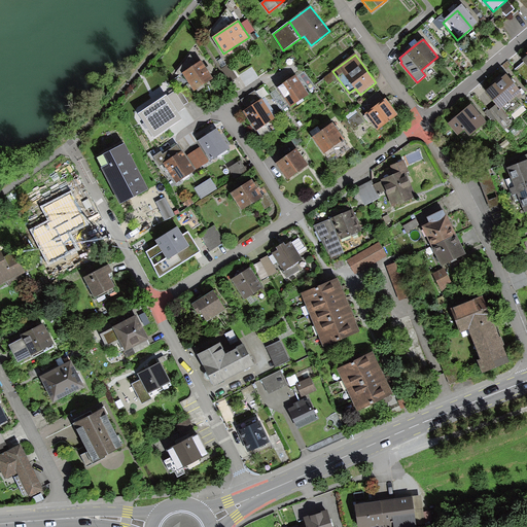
[(207,83),(196,66),(178,78),(189,96),(207,83)]
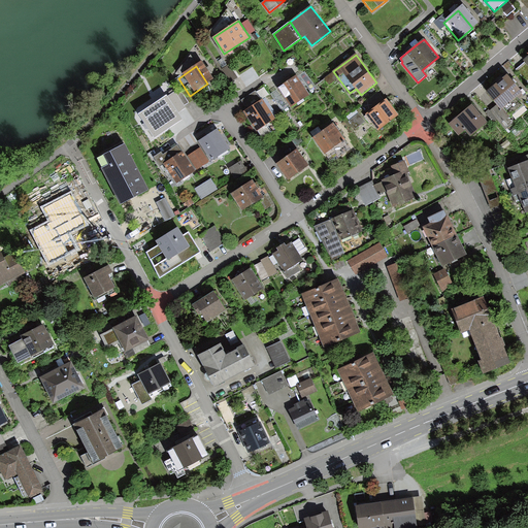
[(338,78),(333,71),(325,78),(329,85),(338,78)]
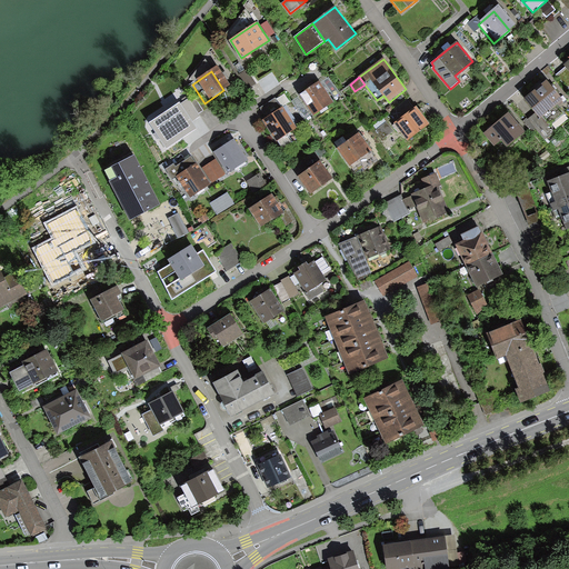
[(335,102),(321,80),(299,95),(313,116),(335,102)]
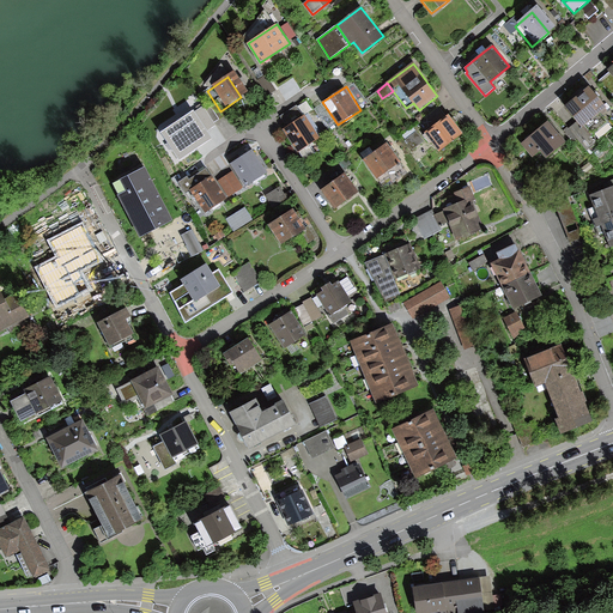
[(589,86),(565,105),(581,127),(606,108),(589,86)]
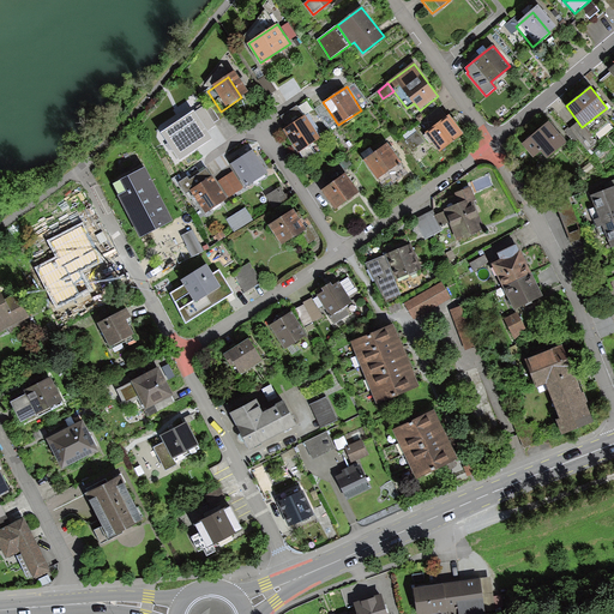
[(281,116),(288,127),(304,116),(296,107),(281,116)]
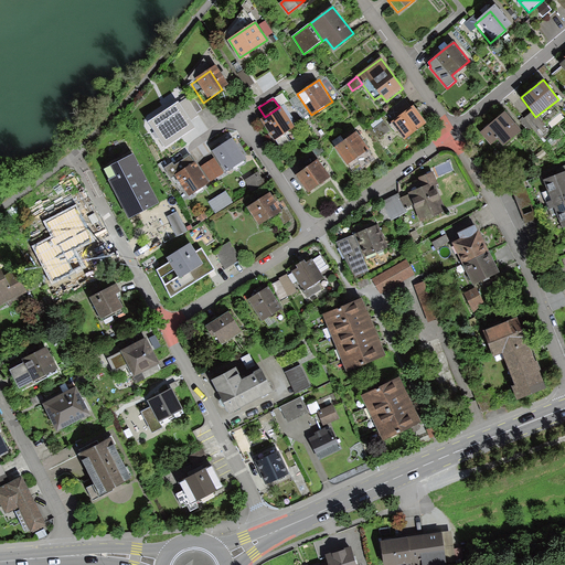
[(164,145),(194,126),(178,100),(149,119),(164,145)]
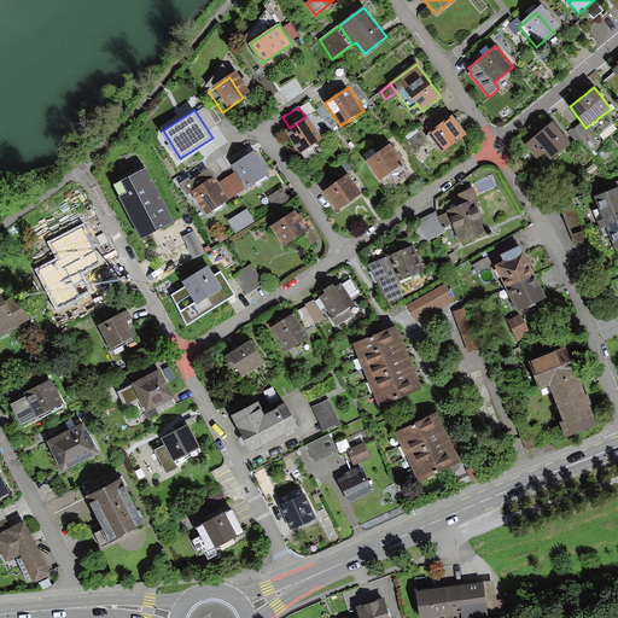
[(290,128),(285,130),(299,153),(322,139),(307,116),(305,117),(290,128)]
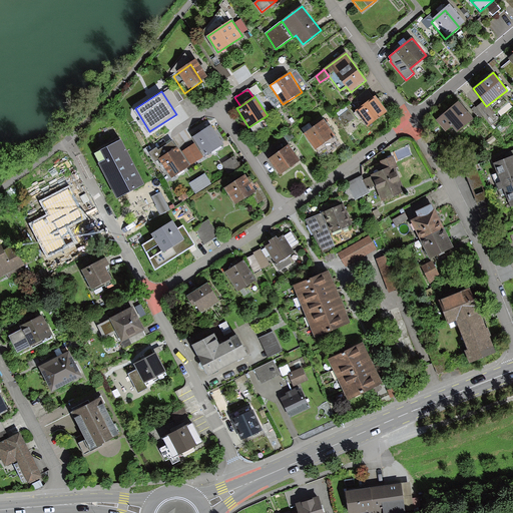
[(386,112),(375,96),(355,112),(367,127),(386,112)]
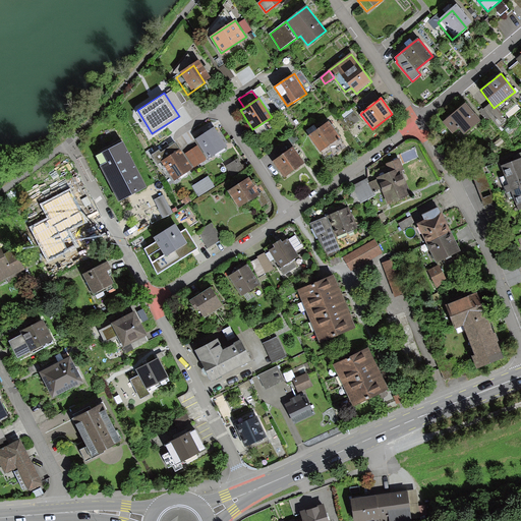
[(480,120),(465,103),(444,121),(458,138),(480,120)]
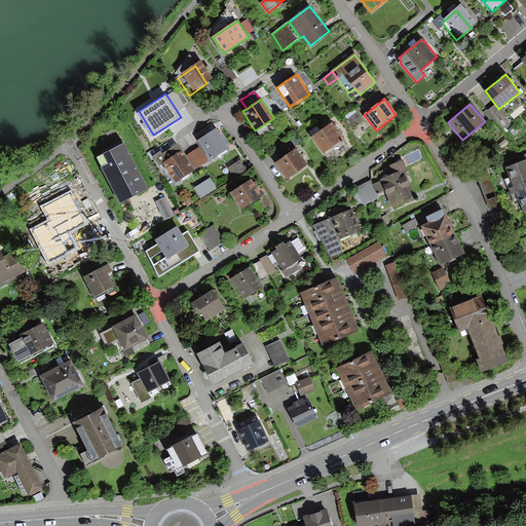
[(357,112),(347,119),(353,127),(364,120),(357,112)]
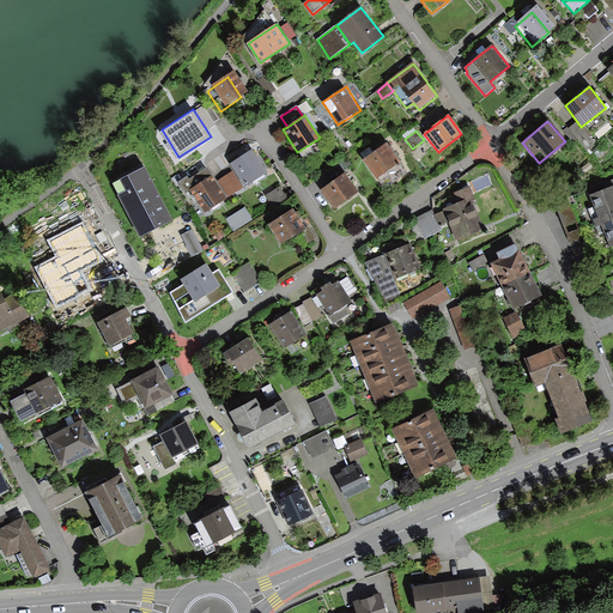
[(387,144),(363,161),(376,180),(400,162),(387,144)]
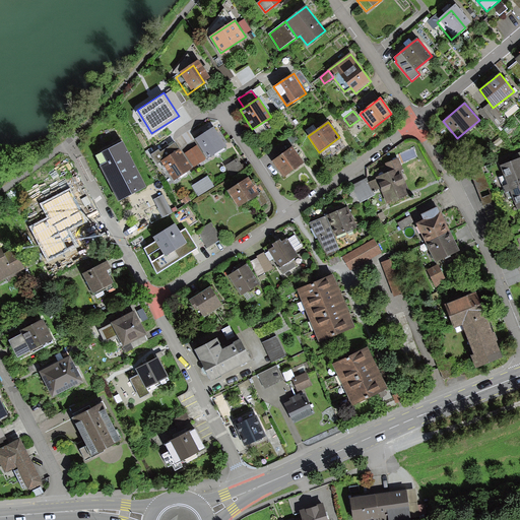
[(204,164),(223,150),(210,132),(191,145),(194,150),(204,164)]
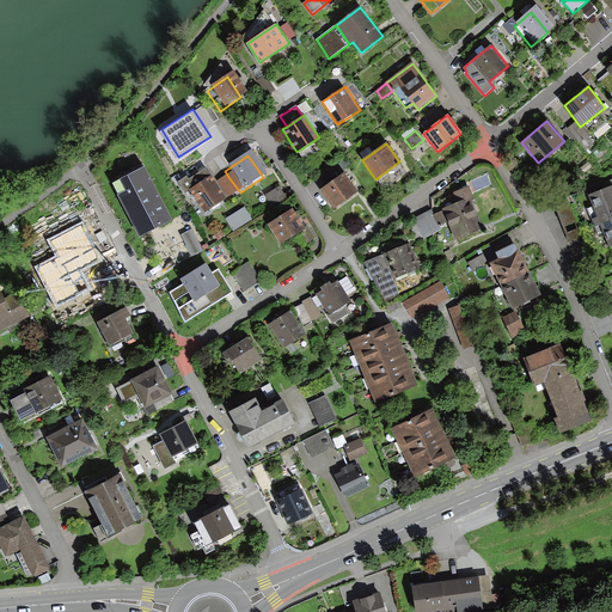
[(140,237),(173,219),(145,165),(121,178),(127,189),(117,195),(140,237)]
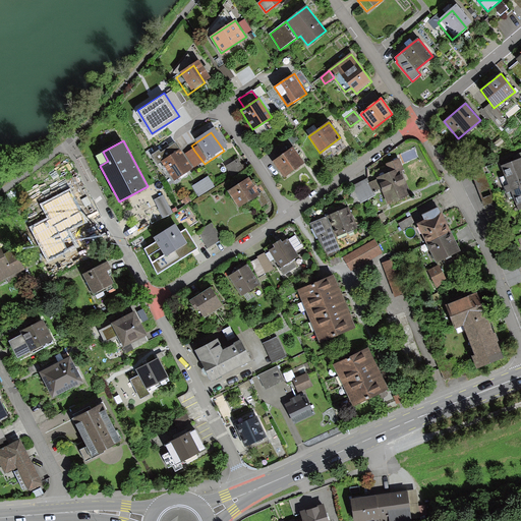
[(194,151),(180,161),(189,174),(205,164),(194,151)]
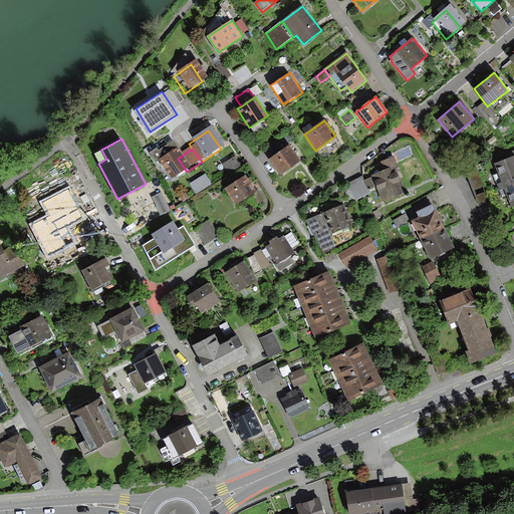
[(286,151),(265,164),(276,180),(297,167),(286,151)]
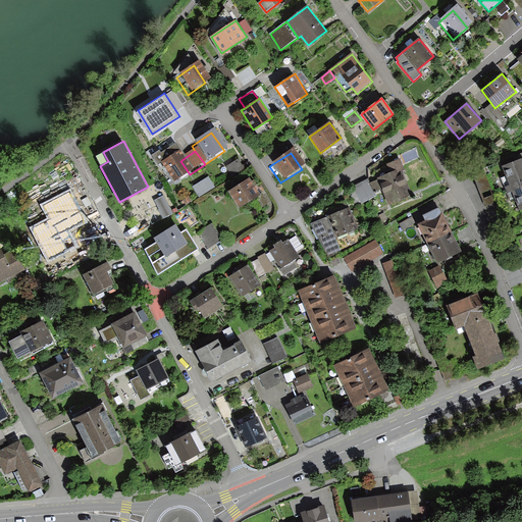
[(176,155),(158,168),(171,188),(190,174),(180,161),(176,155)]
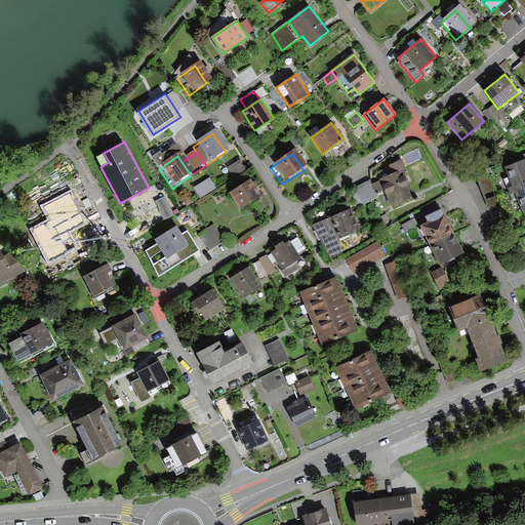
[(391,204),(414,196),(405,171),(407,170),(403,159),(390,164),(393,173),(380,178),(381,180),(385,190),(391,204)]
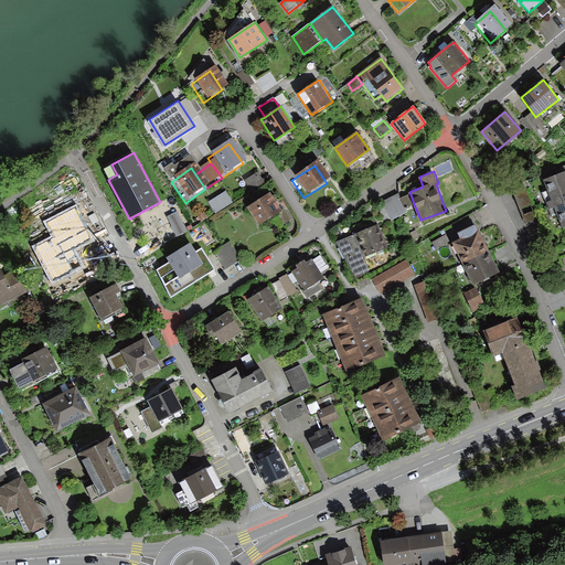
[(254,190),(266,183),(260,173),(248,180),(254,190)]
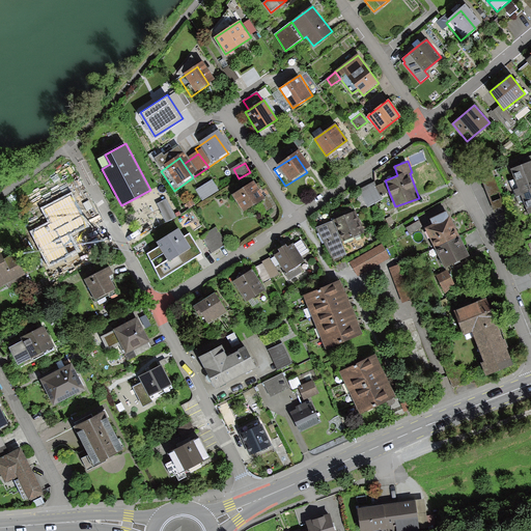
[(530,167),(530,164),(507,172),(525,217),(530,214),(530,167)]
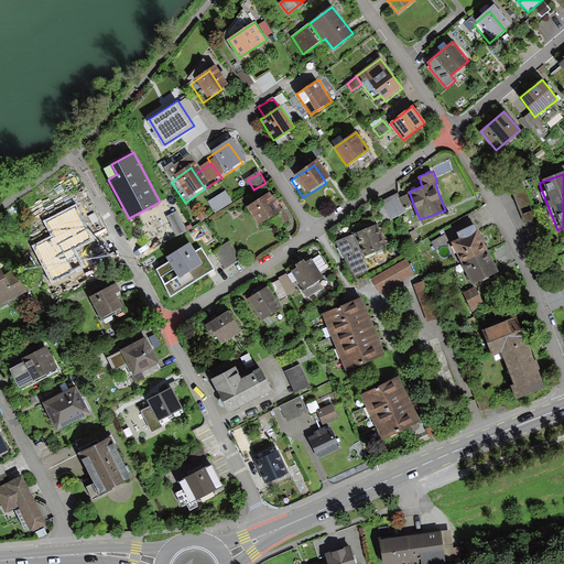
[(212,202),(218,213),(236,203),(228,191),(212,202)]
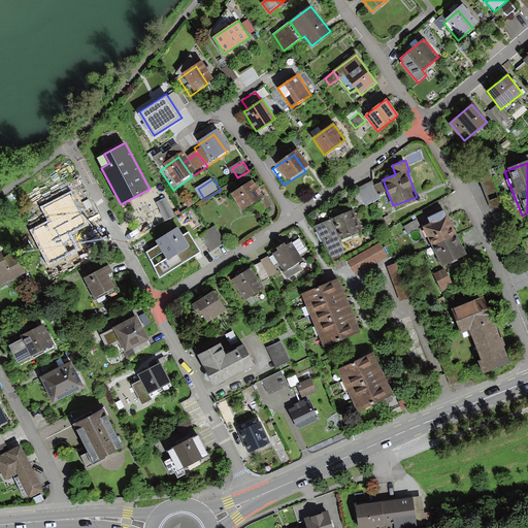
[(372,180),(357,189),(366,205),(381,197),(378,194),(387,191),(384,182),(374,185),(372,180)]
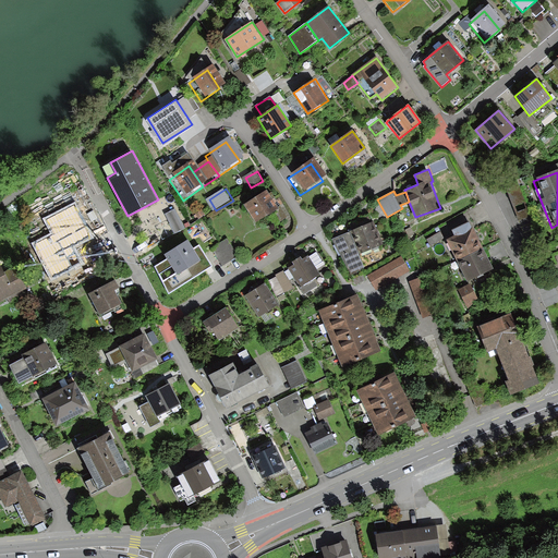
[(274,215),(263,195),(240,209),(251,228),(274,215)]
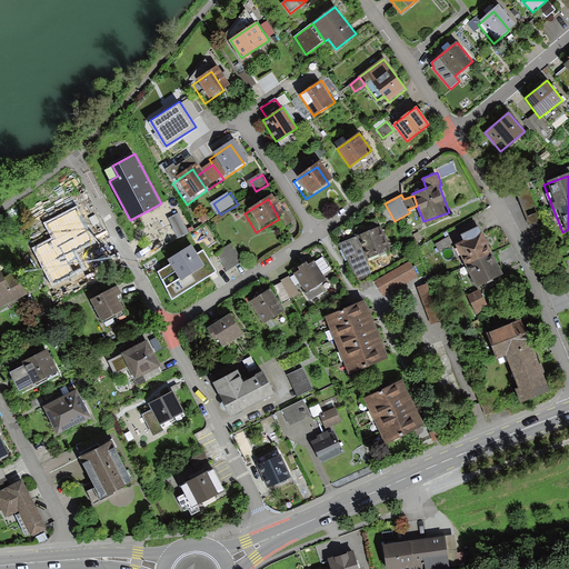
[(179,212),(170,217),(180,238),(189,232),(179,212)]
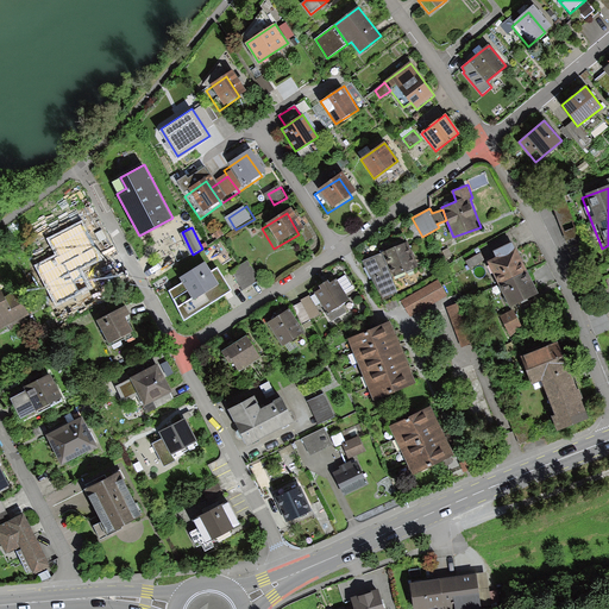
[(98,268),(85,240),(51,257),(66,284),(98,268)]
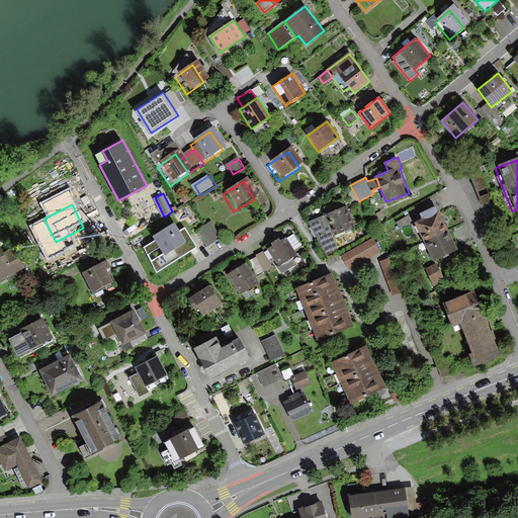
[(421,212),(423,218),(414,223),(433,261),(457,249),(436,205),(421,212)]
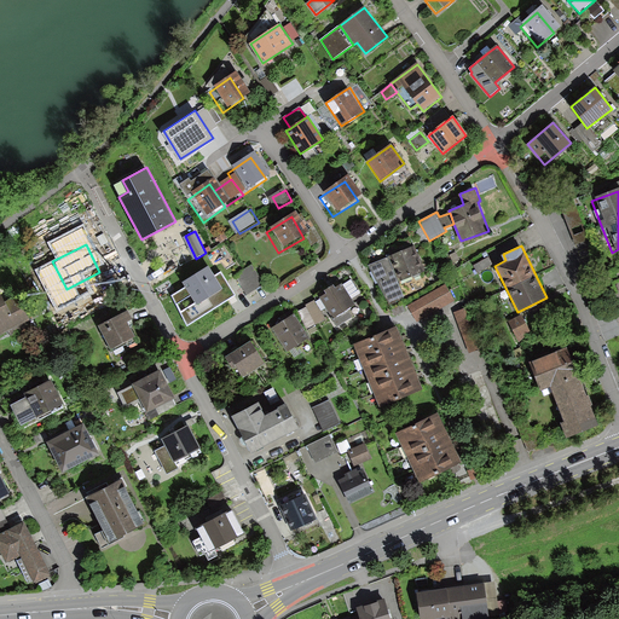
[(415,247),(369,266),(389,304),(405,298),(398,282),(426,271),(415,247)]
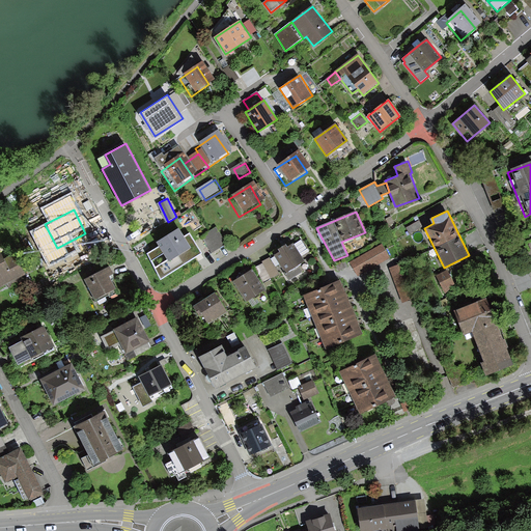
[(204,236),(214,254),(229,245),(220,228),(204,236)]
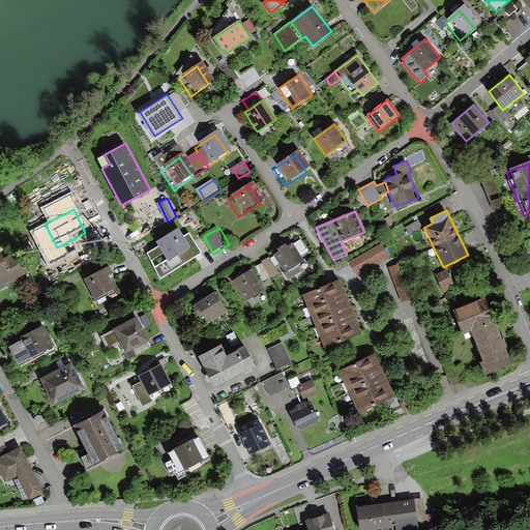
[(203,249),(197,237),(181,245),(174,234),(155,243),(163,257),(146,266),(155,285),(198,262),(194,255),(203,249)]
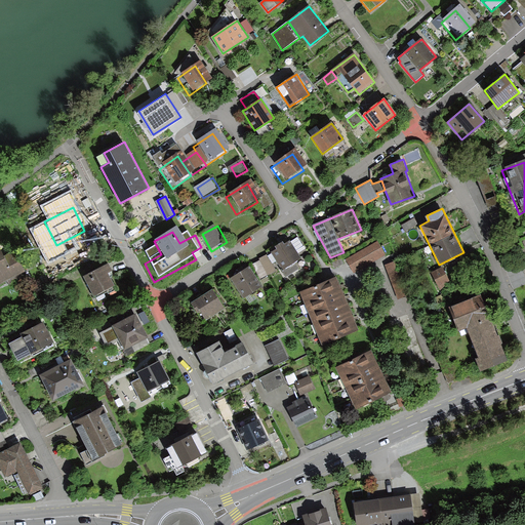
[(378,240),(346,258),(354,273),(386,255),(378,240)]
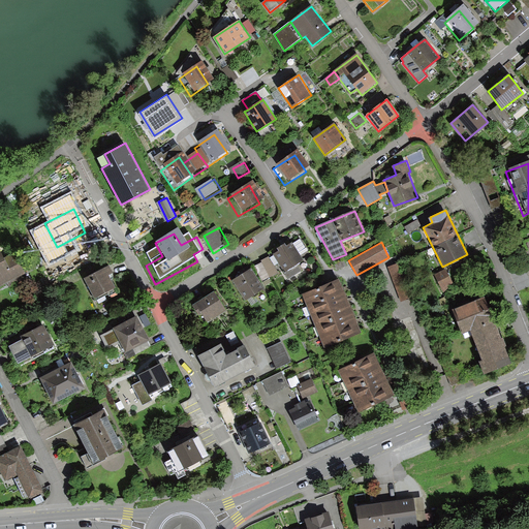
[(279,251),(274,254),(289,279),(303,271),(299,265),(304,260),(292,243),(286,247),(285,244),(278,249),(279,251)]
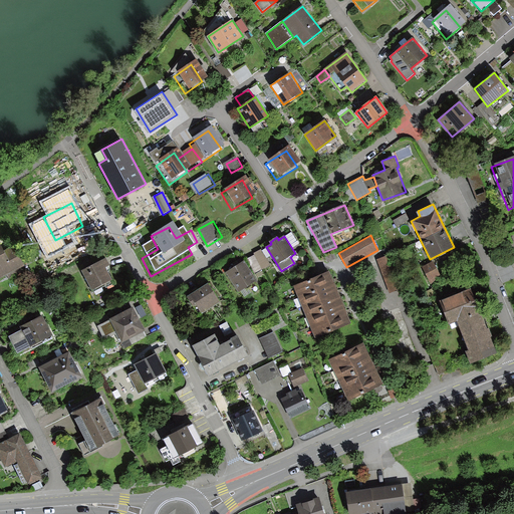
[(0,277),(24,265),(13,247),(4,252),(0,244),(0,277)]
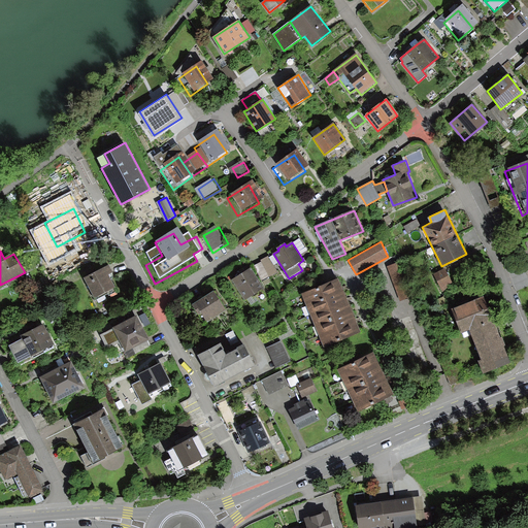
[(268,256),(261,260),(269,276),(278,271),(268,256)]
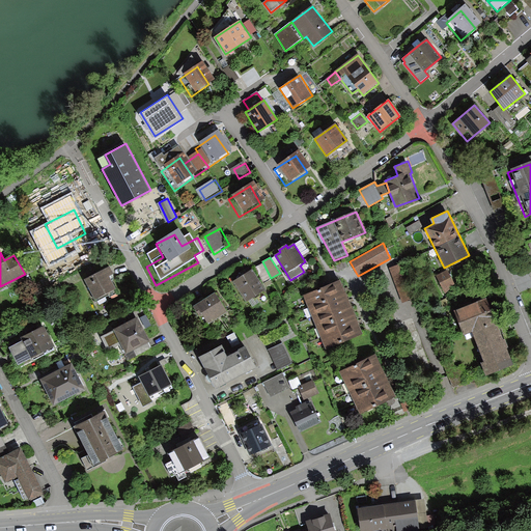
[(402,262),(389,268),(402,302),(416,297),(402,262)]
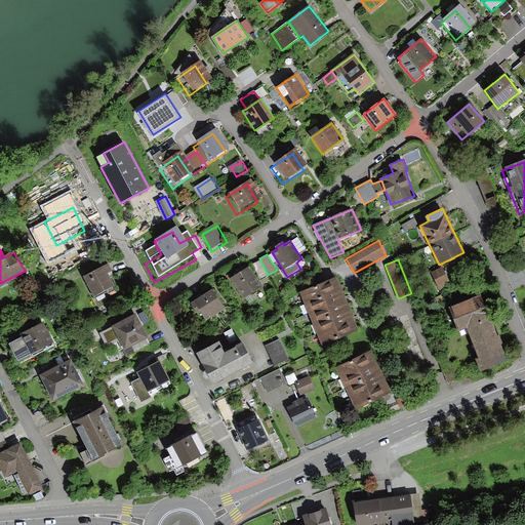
[(249,267),(231,278),(244,299),(263,287),(249,267)]
